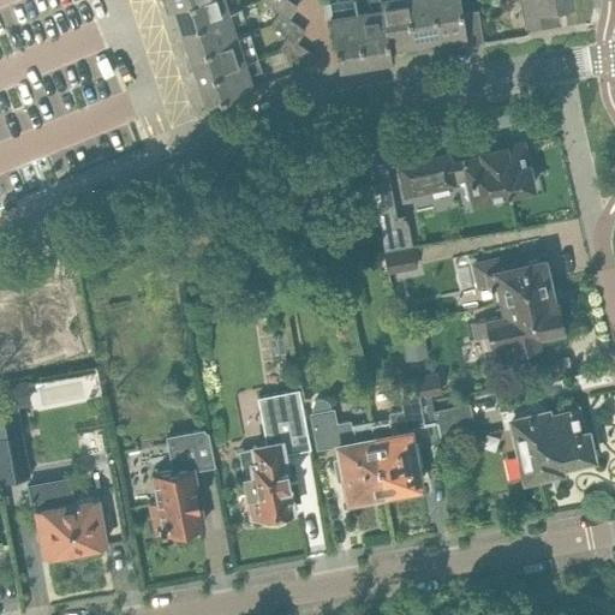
[(227,10),(224,0),(173,0),(172,1),(172,3),(180,25),(227,10)]
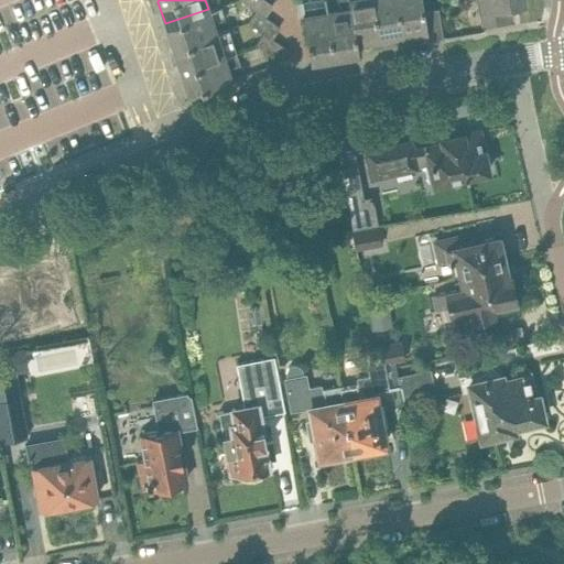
[(264,0),(240,0),(255,10),(264,15),(272,4),(264,0)]
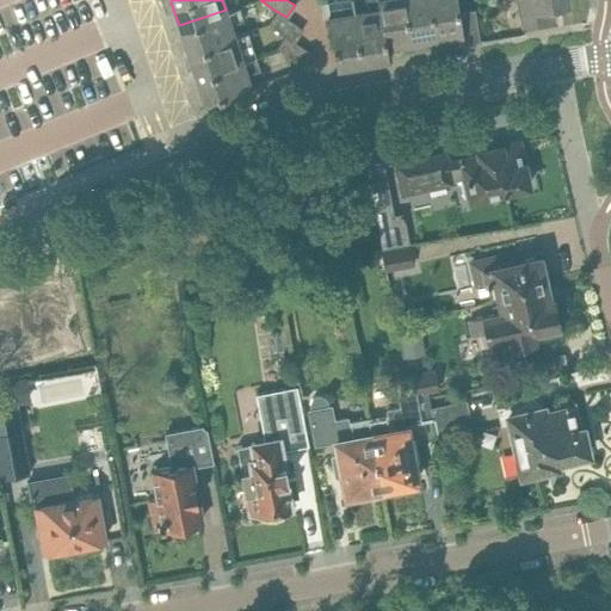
[(360,60),(352,12),(353,12),(351,0),(331,0),(325,1),(320,2),(322,17),(327,16),(335,65),(360,60)]
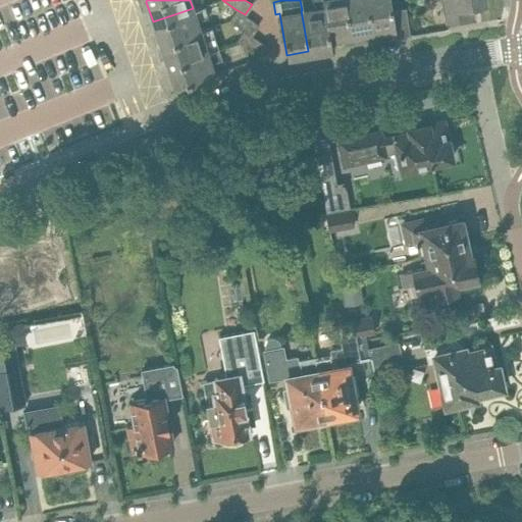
[(300,0),(302,10),(301,10),(308,51),(331,48),(329,40),(323,6),(321,0),(311,0),(313,8),(303,10),(301,0),(300,0)]
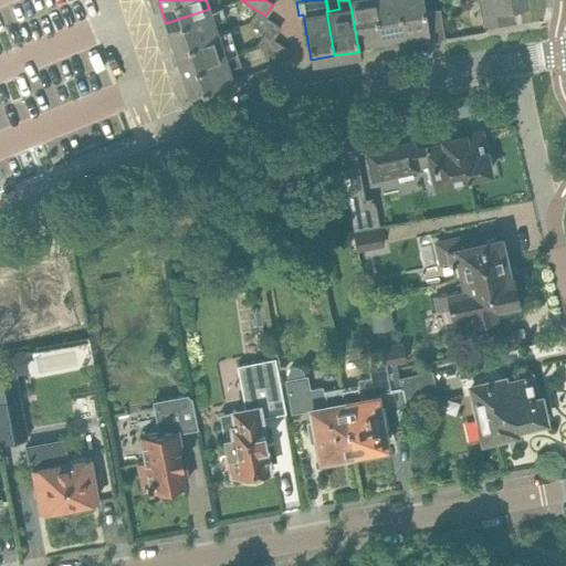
[(348,0),(350,7),(357,43),(379,40),(371,0),(348,0)]
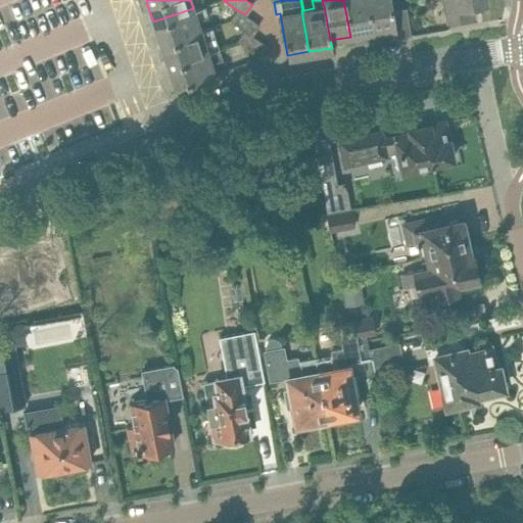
[(343,0),(350,37),(372,33),(366,0),(343,0)]
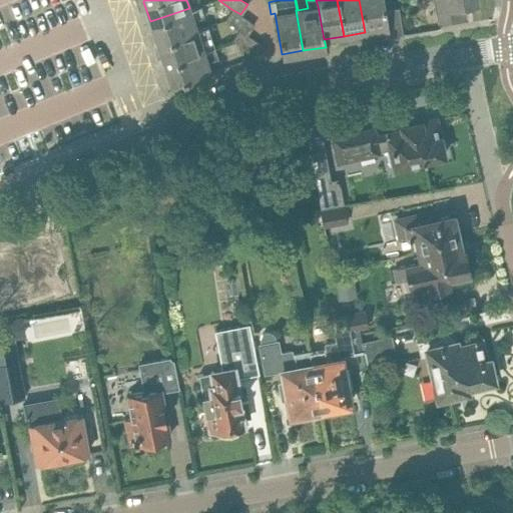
[(359,0),(365,32),(388,28),(384,10),(381,0),(359,0)]
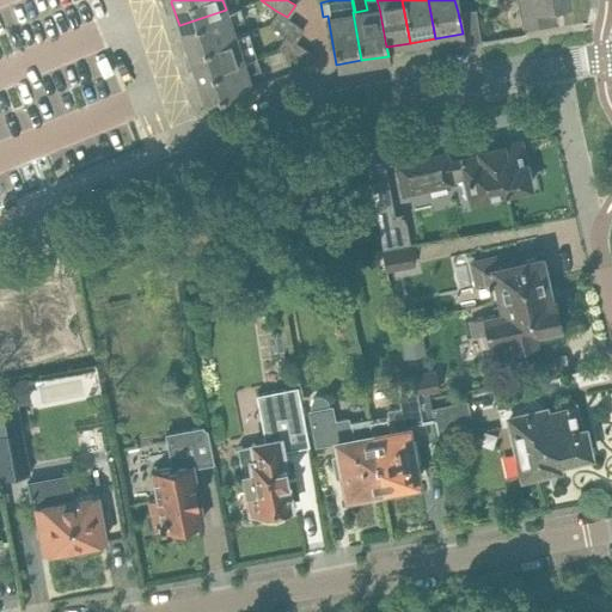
[(568,0),(502,0),(503,1),(508,0),(516,0),(522,28),(554,22),(551,6),(569,2),(568,0)]
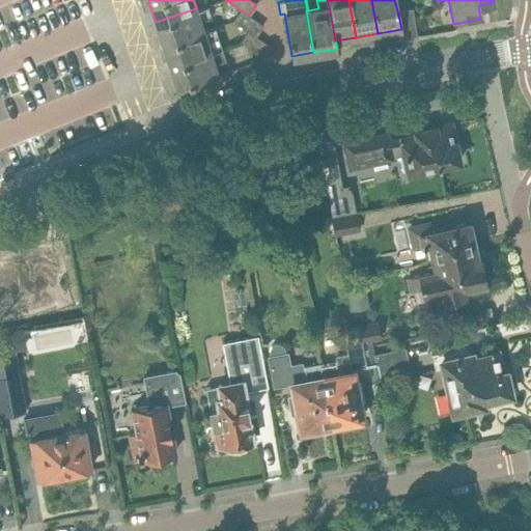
[(204,31),(203,30),(200,20),(212,16),(207,5),(196,8),(156,22),(163,44),(204,31)]
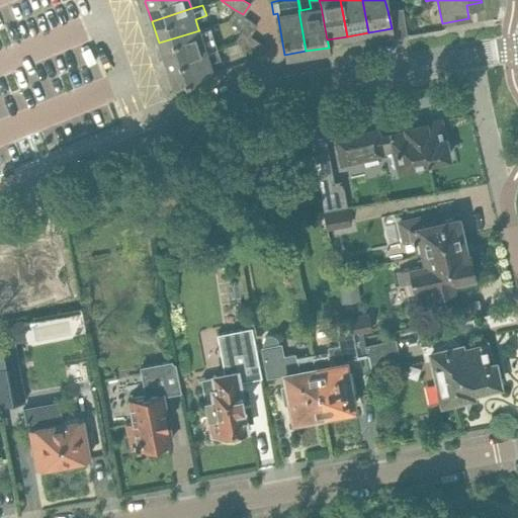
[(394,36),(407,34),(403,14),(402,7),(387,10),(392,28),(394,36)]
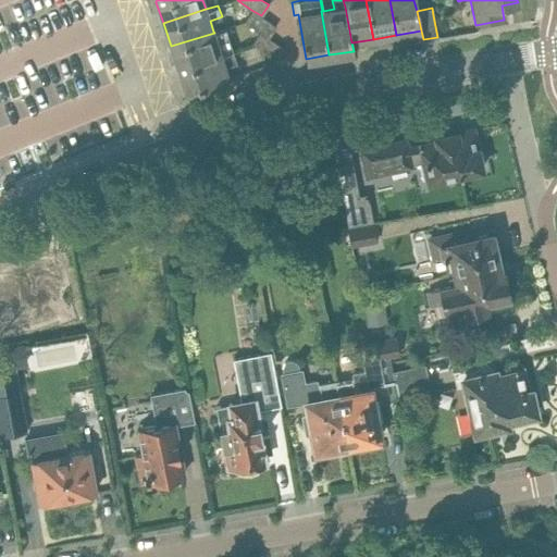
[(251,10),(245,21),(260,33),(268,38),(276,26),(261,15),(251,10)]
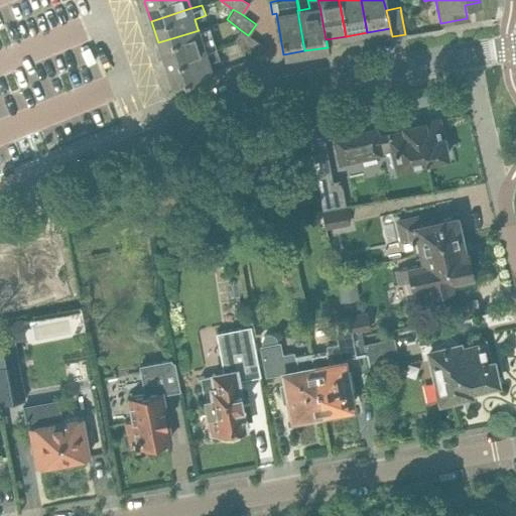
[(215,46),(212,37),(209,25),(198,29),(199,30),(158,42),(164,62),(215,46)]
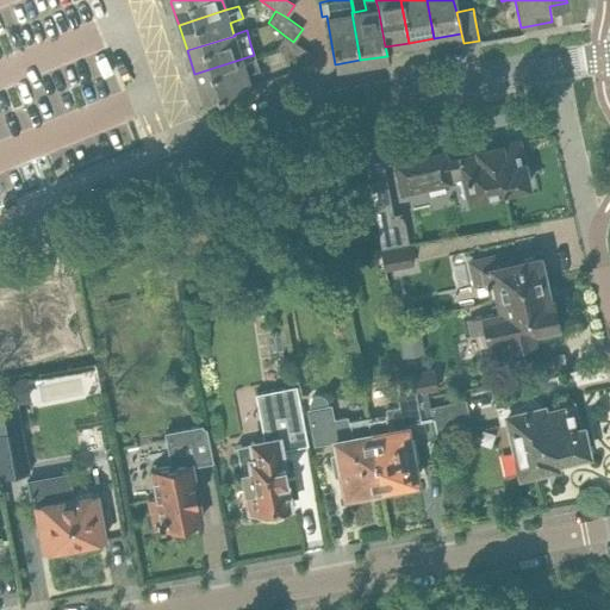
[(285,36),(275,48),(302,66),(310,54),(293,42),(285,36)]
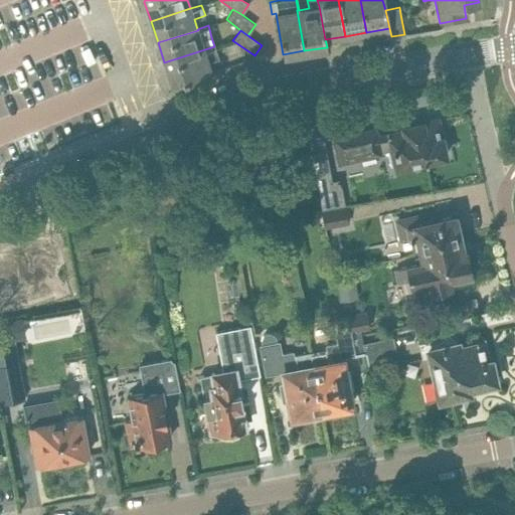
[(218,57),(214,46),(164,62),(171,84),(211,71),(207,60),(218,57)]
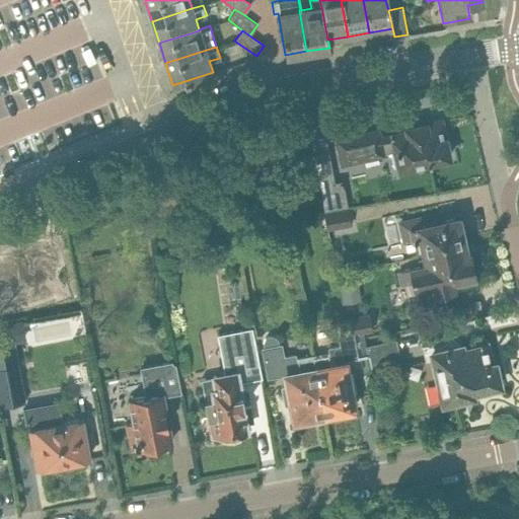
[(336,139),(341,159),(342,165),(385,155),(385,153),(397,150),(400,168),(449,157),(445,138),(444,139),(440,121),(426,124),(425,124),(405,128),(406,131),(379,137),(377,130),(336,139)]
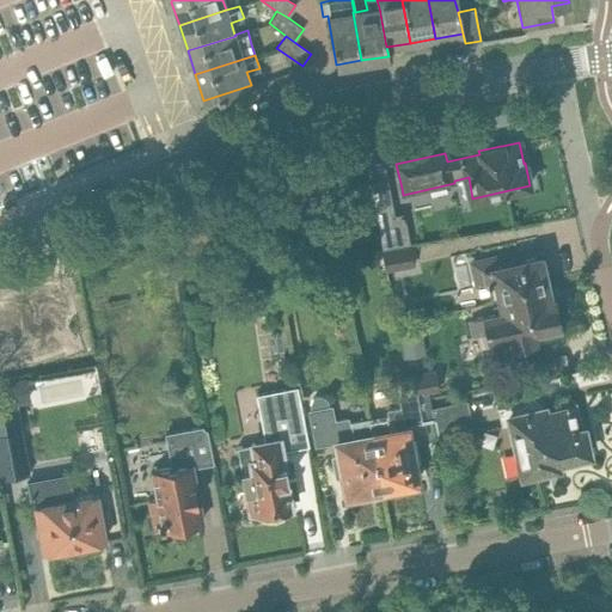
[(385,164),(367,167),(377,218),(383,248),(410,243),(404,212),(395,213),(391,214),(381,165),(385,165),(385,164)]
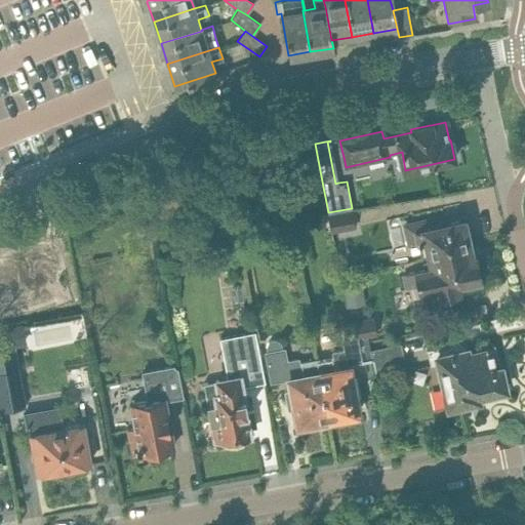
[(274,166),(261,169),(266,185),(278,182),(274,166)]
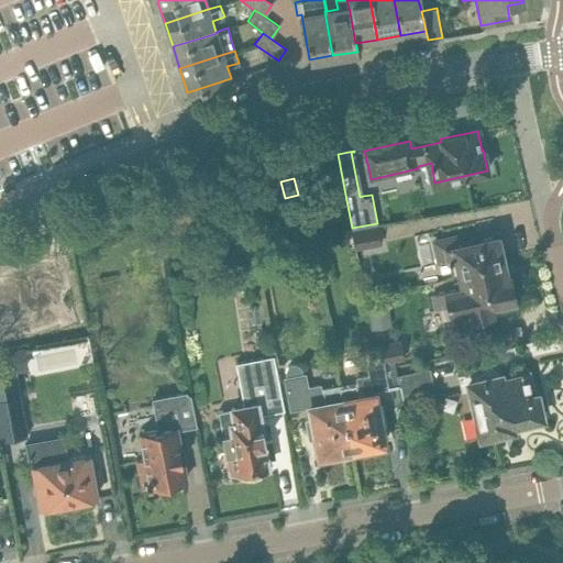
[(356,229),(351,230),(352,232),(354,247),(382,243),(379,227),(356,229)]
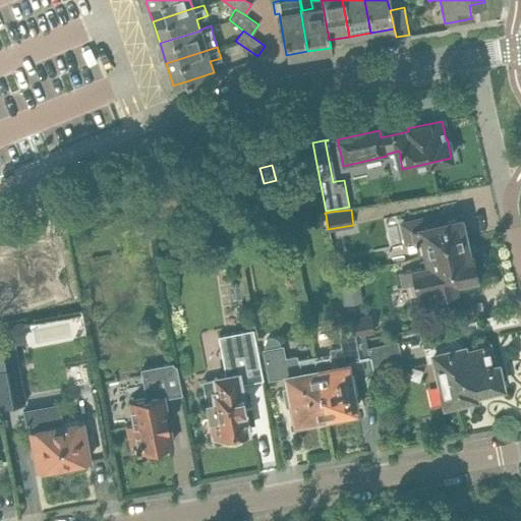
[(425,256),(443,252),(466,246),(460,218),(443,222),(442,215),(403,223),(407,244),(414,243),(417,256),(419,256),(419,257),(425,256)]
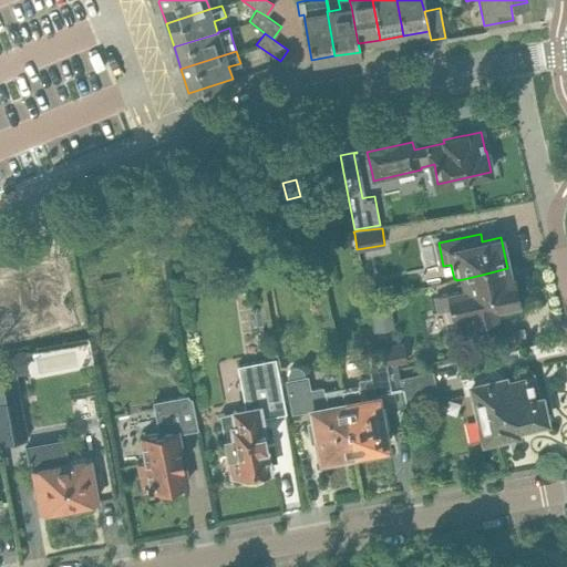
[(507,268),(482,275),(463,279),(456,280),(460,292),(433,298),(435,313),(453,309),(456,322),(474,319),(474,320),(495,316),(493,307),(519,301),(514,277),(509,278),(507,268)]
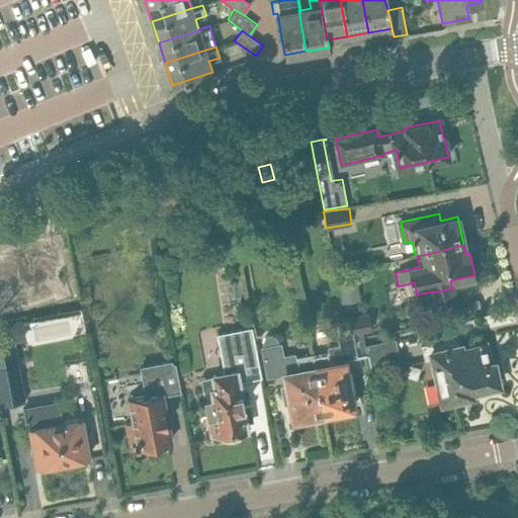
[(368,313),(344,319),(348,336),(350,335),(350,337),(353,336),(353,333),(363,331),(371,329),(368,313)]
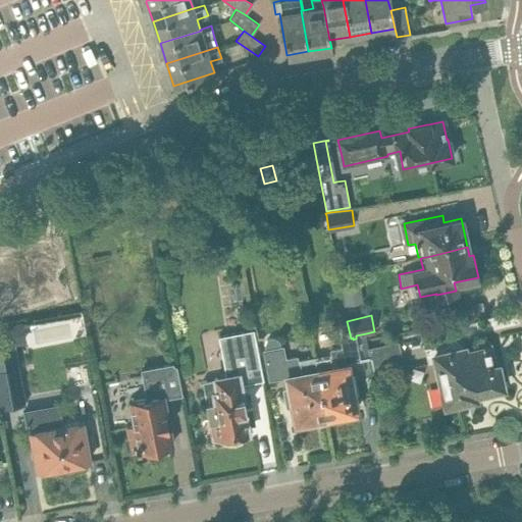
[(331,354),(316,357),(316,362),(325,416),(355,411),(347,362),(360,360),(370,358),(366,333),(356,335),(356,338),(353,340),(353,337),(351,338),(347,321),(346,321),(349,334),(338,336),(341,348),(330,350),(331,354)]
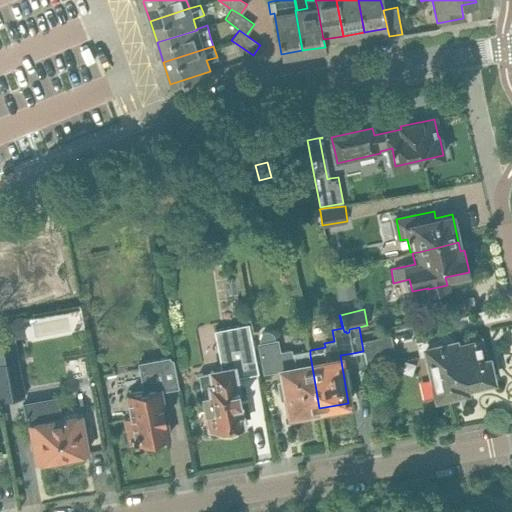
[(0,402),(24,398),(19,368),(9,319),(0,321),(0,402)]
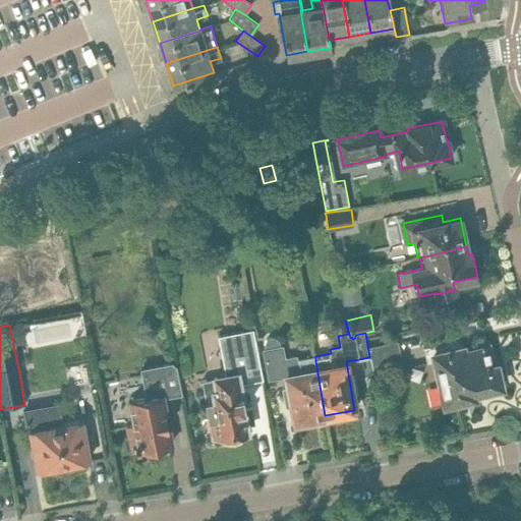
[(238,439),(241,436),(241,430),(247,429),(245,421),(252,419),(250,407),(244,408),(239,382),(262,378),(252,329),(218,336),(225,375),(201,381),(209,420),(218,418),(219,423),(220,422),(222,435),(225,433),(226,438),(230,441),(234,441),(238,439)]
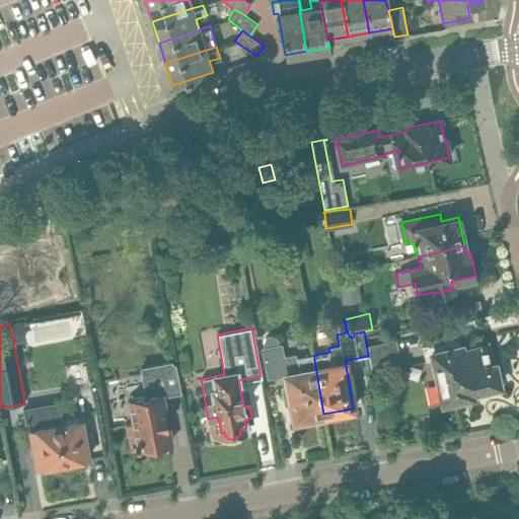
[(264,347),(262,347),(268,377),(285,374),(287,384),(282,385),(286,403),(290,402),(293,420),(323,414),(314,360),(314,355),(295,358),(295,354),(284,356),(282,343),(279,344),(278,339),(275,336),(271,335),(267,336),(264,339),(263,343),(264,347)]
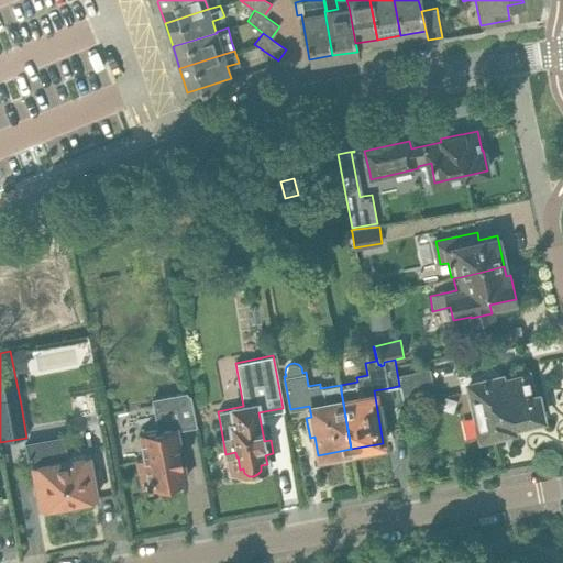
[(429,366),(399,374),(406,404),(437,397),(429,366)]
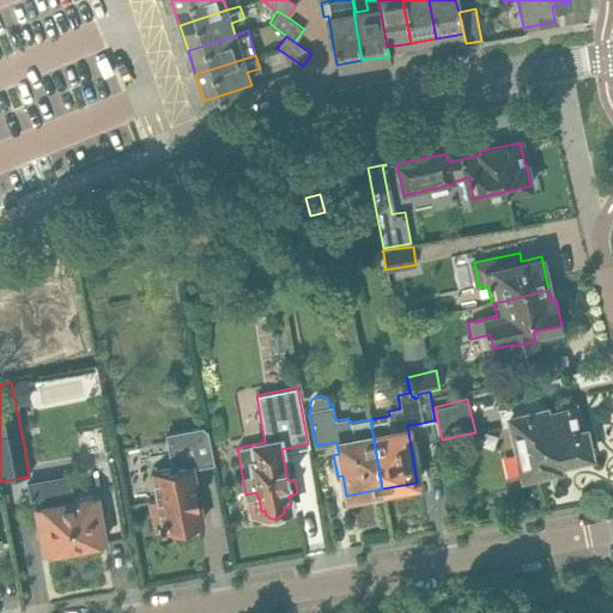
[(545,407),(529,410),(528,401),(498,408),(502,426),(511,425),(522,475),(558,467),(557,462),(590,455),(584,429),(581,430),(575,405),(546,412),(545,407)]
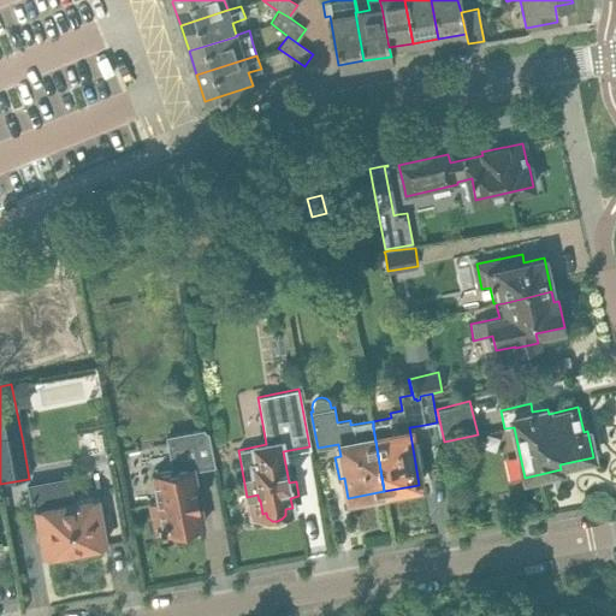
[(214,465),(207,431),(205,430),(203,427),(165,434),(172,472),(155,474),(160,503),(152,505),(157,533),(202,525),(191,468),(214,465)]
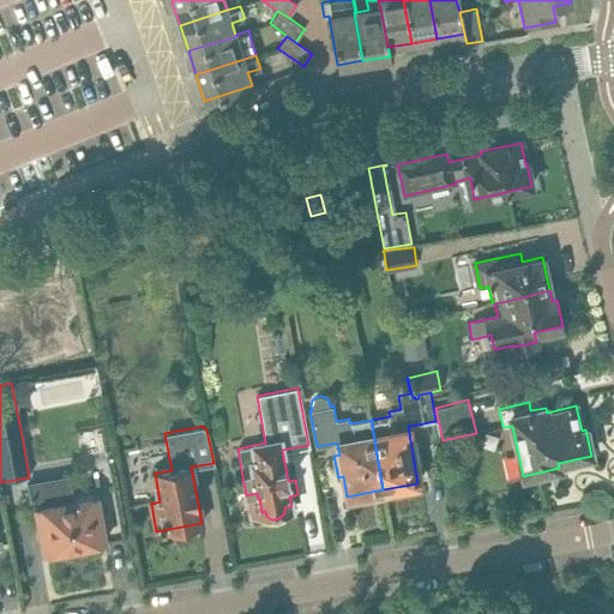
[(67,476),(26,485),(30,509),(35,507),(37,521),(34,522),(36,539),(41,537),(41,540),(43,553),(104,542),(102,528),(96,494),(71,499),(67,476)]
